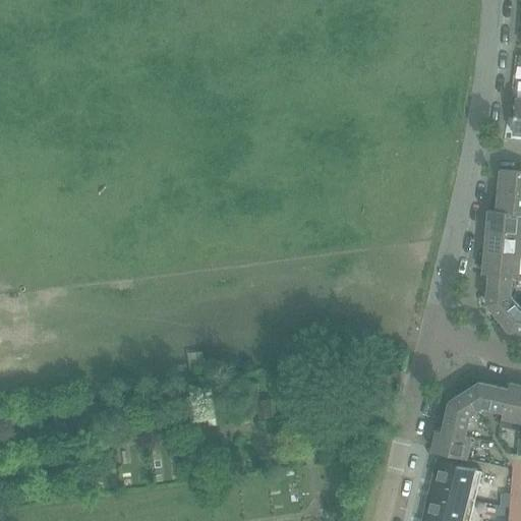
[(520,171),(501,170),(499,191),(520,192),(520,171)]
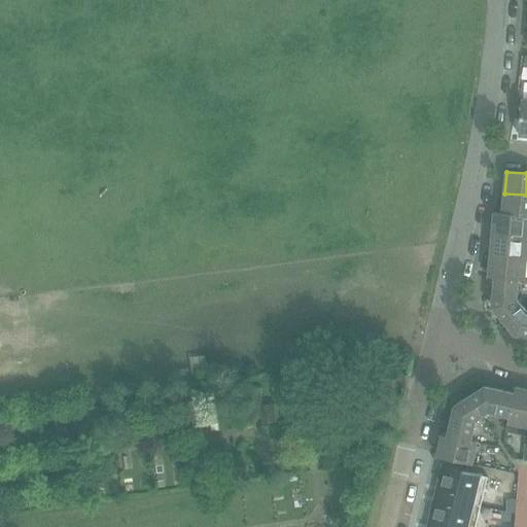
[(526,195),(504,194),(502,214),(526,216),(526,195)]
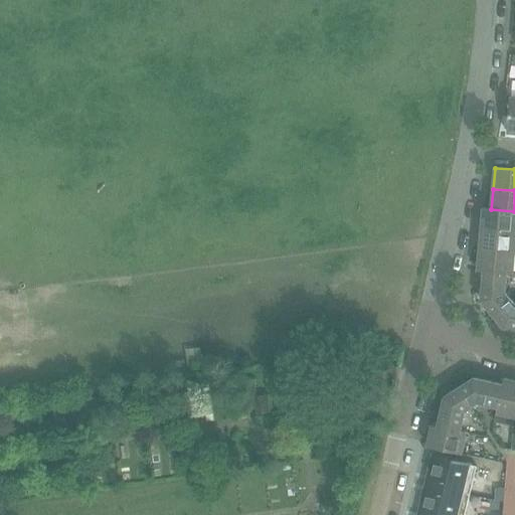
[(484,208),(482,229),(514,232),(514,211),(491,209),(484,208)]
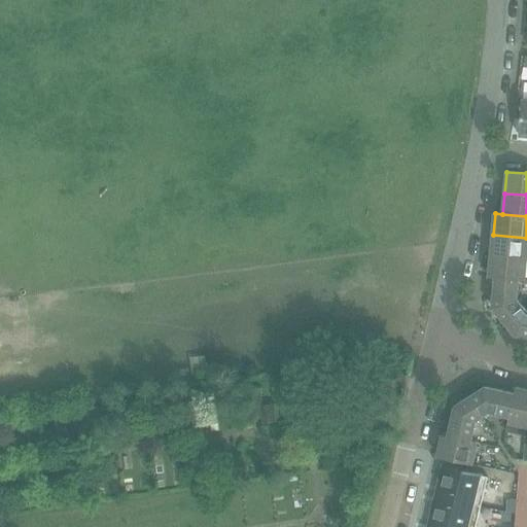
[(526,238),(493,235),(491,255),(526,258),(526,238)]
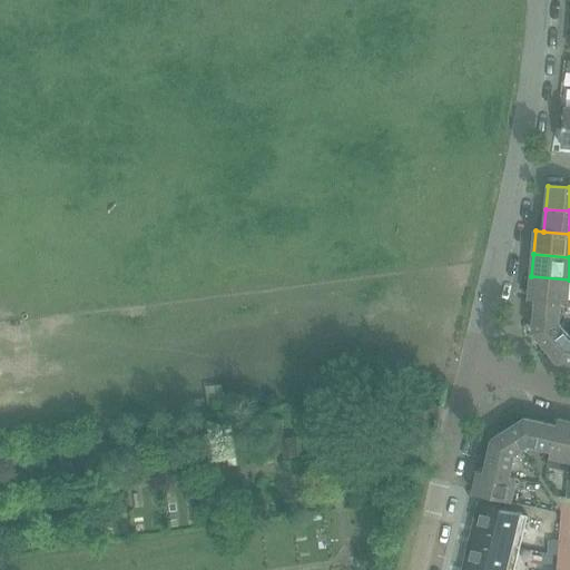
[(569,279),(531,276),(529,300),(536,301),(536,300),(561,302),(561,303),(568,304),(569,279)]
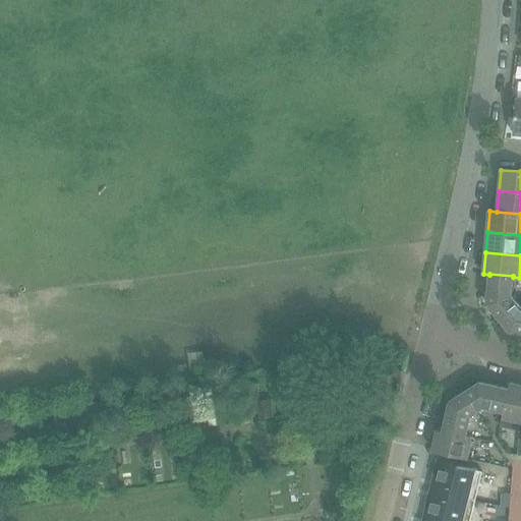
[(489,274),(489,275),(486,304),(498,319),(517,303),(512,297),(513,277),(513,276),(489,274)]
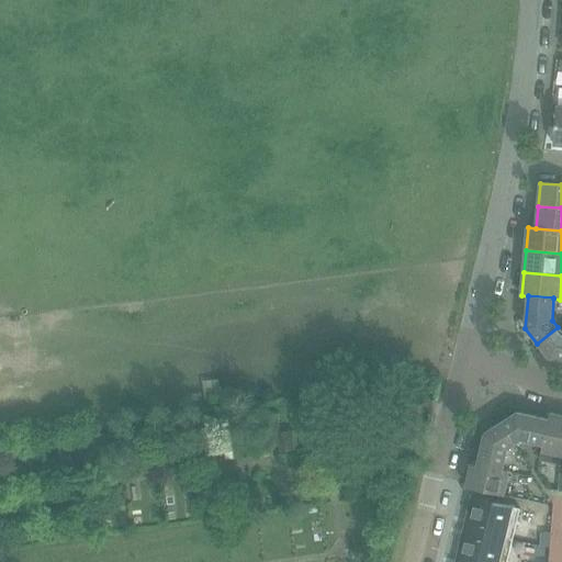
[(561,332),(558,327),(537,344),(550,358),(561,359),(561,332)]
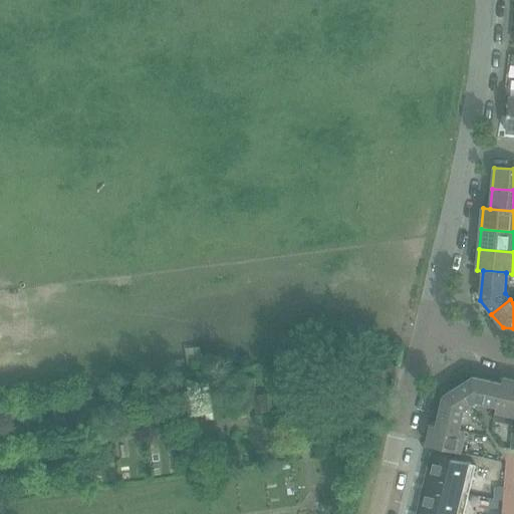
[(314,373),(317,390),(328,388),(326,372),(314,373)]
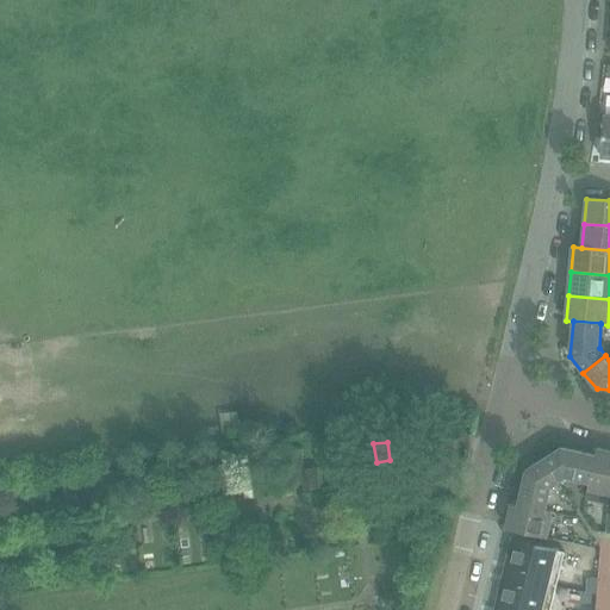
[(561,448),(543,459),(559,484),(566,478),(590,484),(596,455),(561,448)]
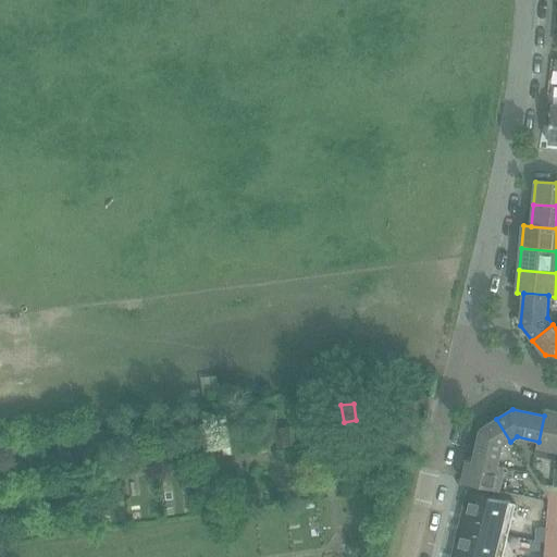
[(556,411),(545,410),(544,416),(539,442),(536,447),(556,452),(556,411)]
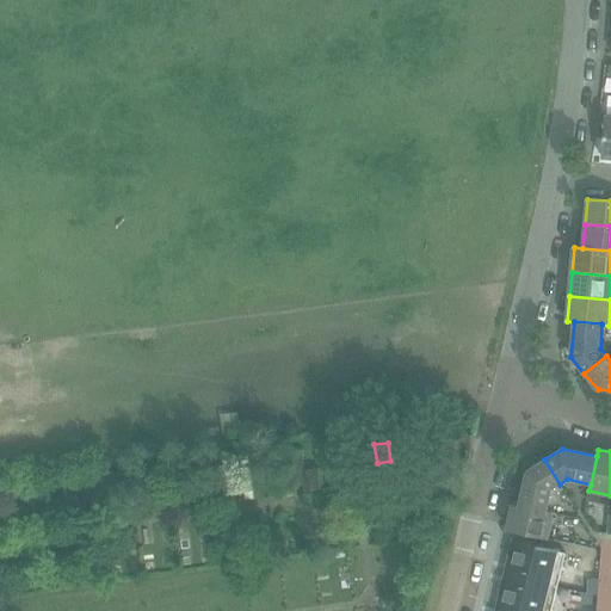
[(526,471),(519,506),(519,507),(547,513),(547,512),(551,489),(560,485),(544,460),(526,471)]
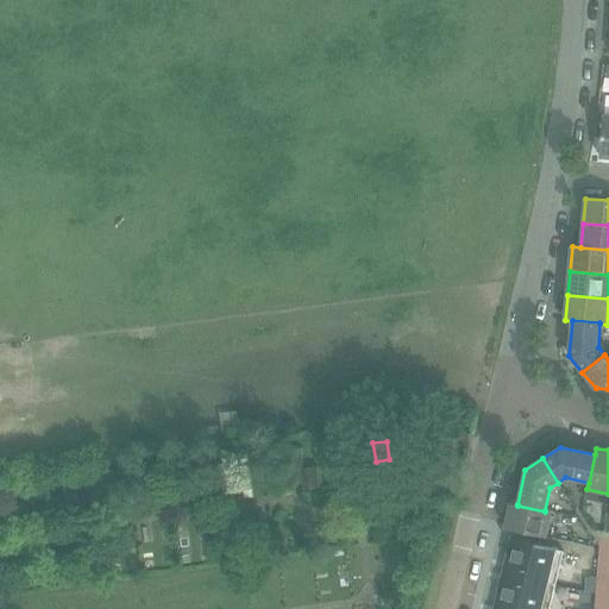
[(518,506),(518,504),(510,503),(506,528),(546,538),(552,512),(545,510),(545,512),(518,506)]
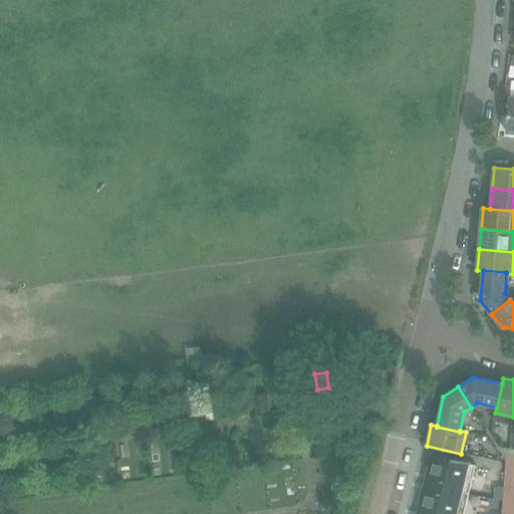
[(426,483),(469,494),(476,466),(433,455),(426,483)]
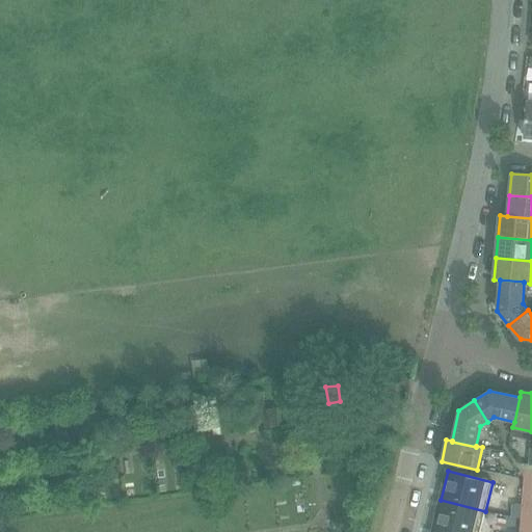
[(434,528),(450,531),(480,531),(485,511),(441,500),(434,528)]
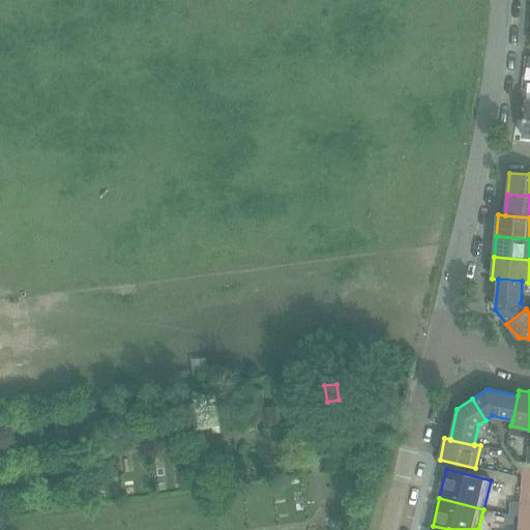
[(519,516),(520,503),(511,503),(510,516),(519,516)]
